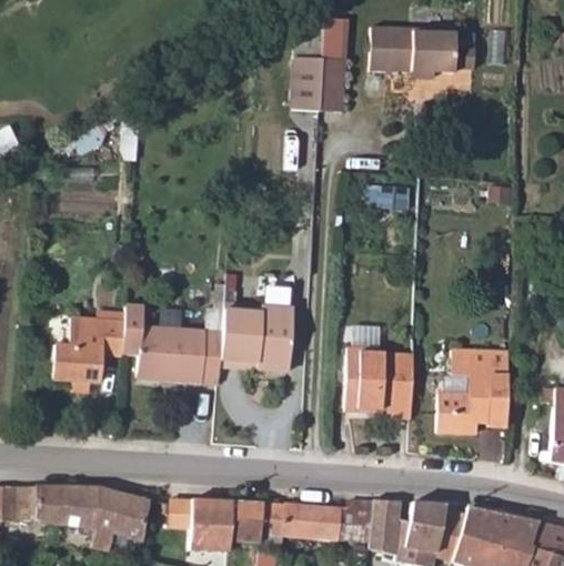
[(414,29),(372,28),(370,71),(413,72),(433,73),(454,74),(454,70),(474,71),(475,42),(454,43),(455,32),(414,32),(414,29)]
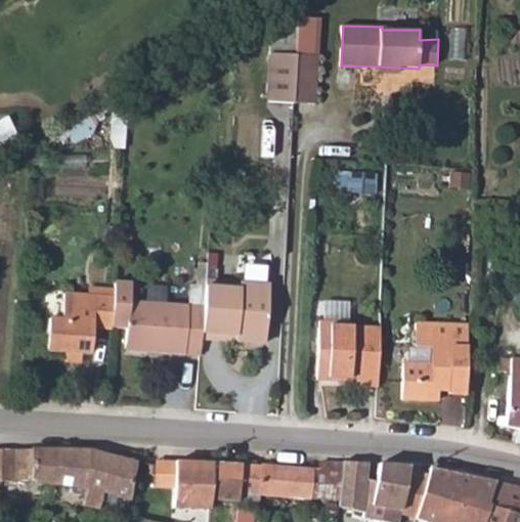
[(438,31),(420,30),(419,40),(438,39),(438,31)]
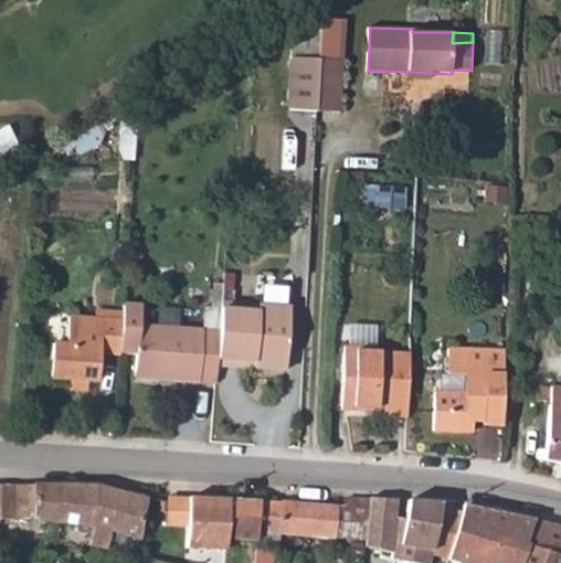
[(295,112),(320,113),(323,61),(297,60),(295,112)]
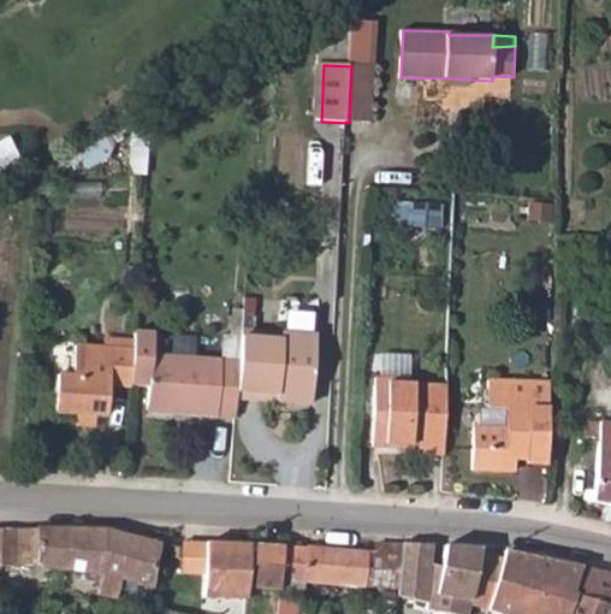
[(380,69),(351,66),(349,123),(378,125),(380,69)]
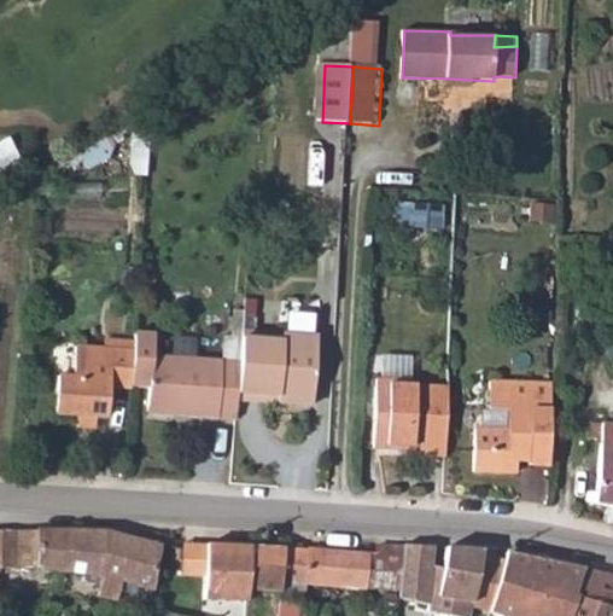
[(449,224),(451,201),(400,196),(397,220),(449,224)]
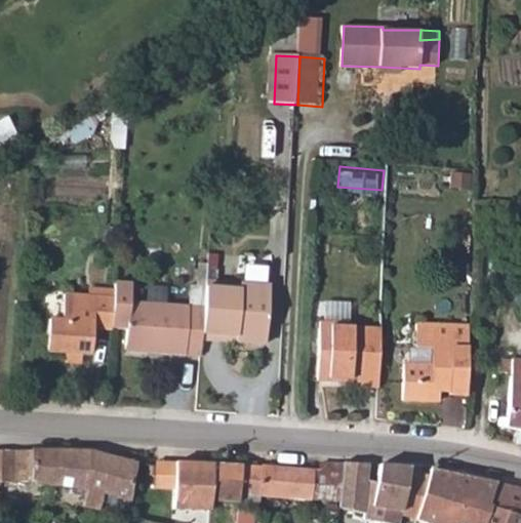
[(272,284),(208,279),(207,307),(205,338),(268,343),(272,284)]
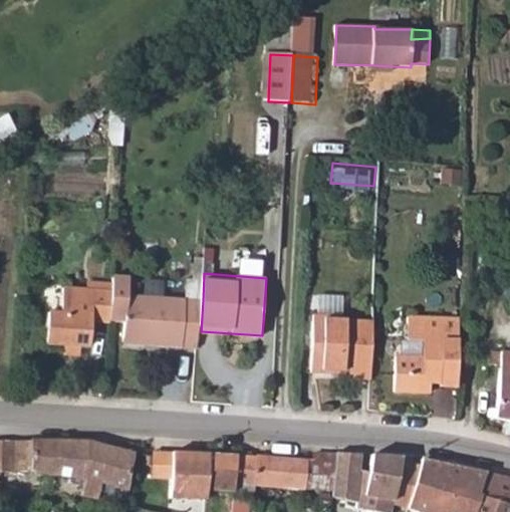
[(109,324),(128,326),(126,338),(149,340),(148,345),(199,348),(201,331),(203,300),(131,295),(133,278),(113,276),(111,293),(109,324)]
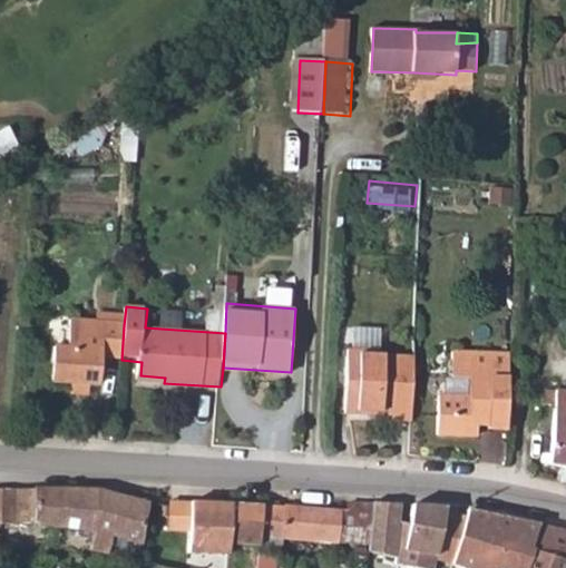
[(122,360),(124,325),(70,321),(69,350),(55,349),(52,383),(72,384),(71,395),(90,398),(91,387),(100,387),(103,359),(122,360)]
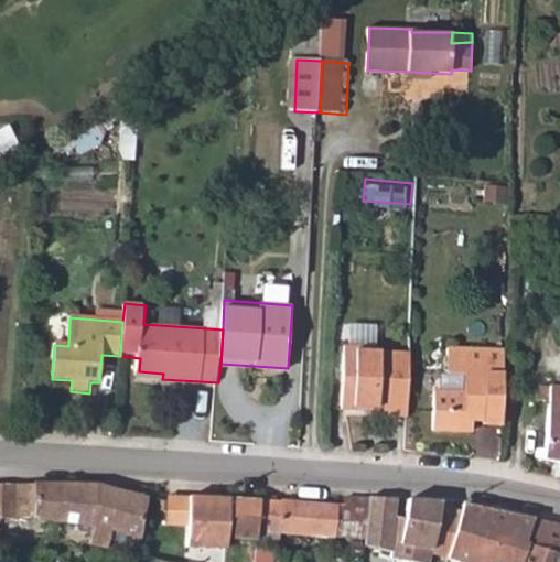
[(484,420),(505,420),(507,353),(507,345),(449,344),(449,369),(470,369),(469,388),(438,388),(437,427),(475,427),(475,414),(484,414),(484,420)]
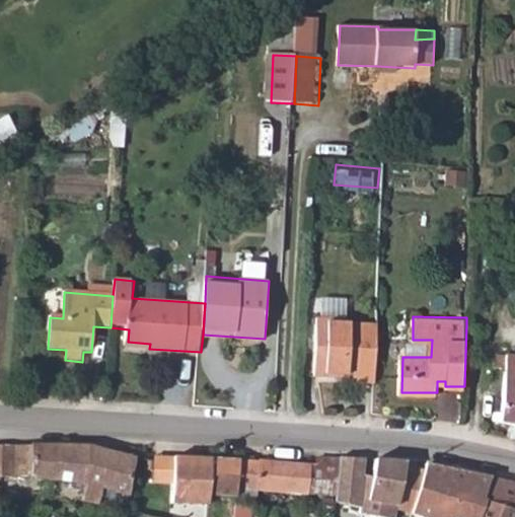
[(360,383),(378,384),(380,324),(347,323),(348,319),(318,319),(316,377),(338,378),(344,372),(360,373),(360,379),(360,383)]
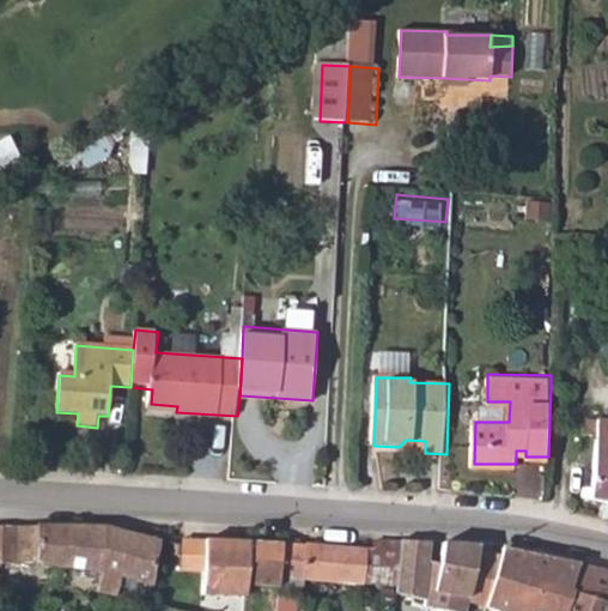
[(594,496),(607,498),(607,419),(587,417),(584,433),(599,435),(594,496)]
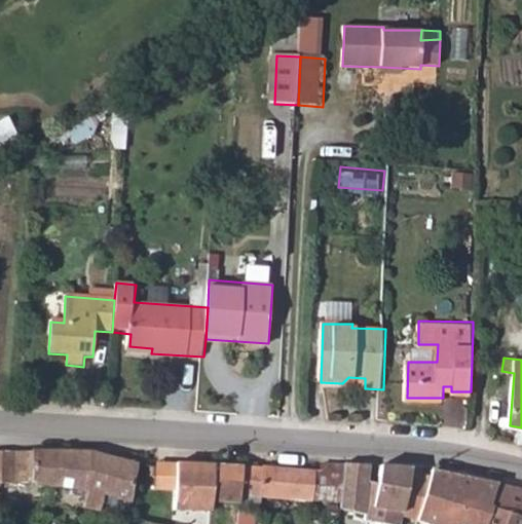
[(74,449),(39,448),(15,449),(0,448),(0,481),(13,483),(26,484),(88,488),(85,506),(103,509),(107,492),(121,495),(120,497),(135,500),(142,462),(97,450),(74,449)]
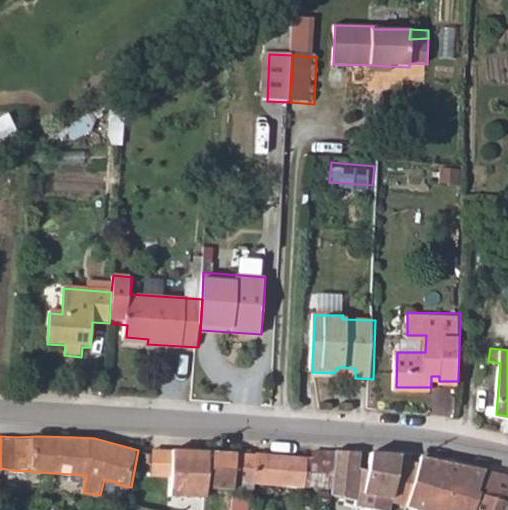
[(154,447),(153,473),(172,474),(173,448),(154,447)]
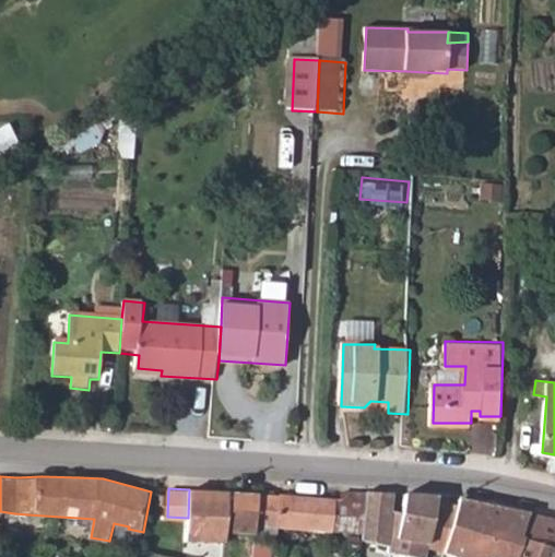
[(187,536),(227,538),(227,530),(229,492),(189,489),(188,518),(187,536)]
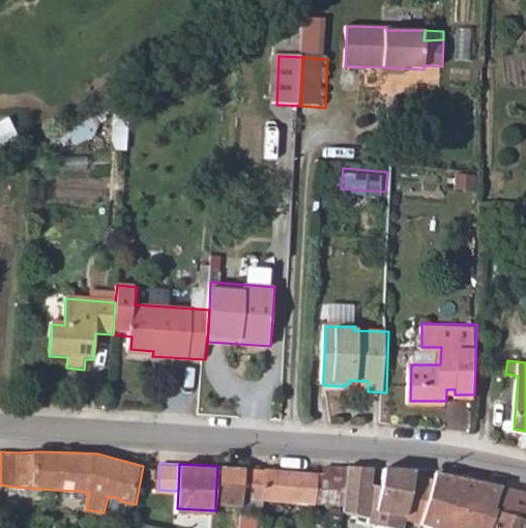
[(370,515),(376,466),(350,464),(350,467),(346,506),(345,511),(370,517),(370,515)]
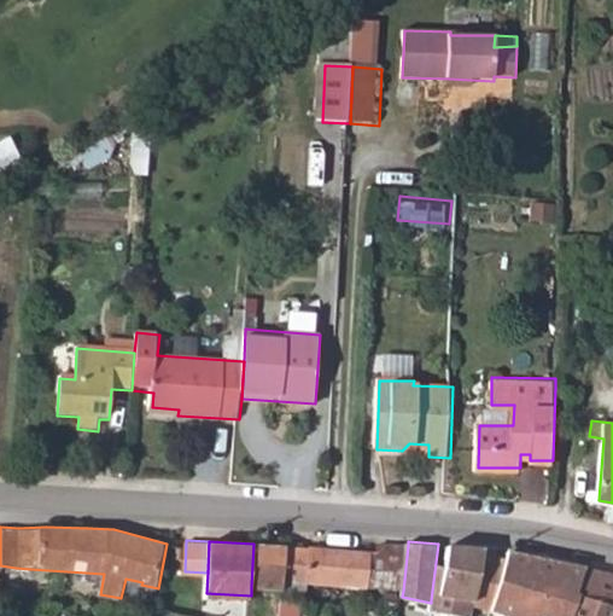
[(377,551),(372,551),(369,586),(403,591),(408,545),(380,542),(377,551)]
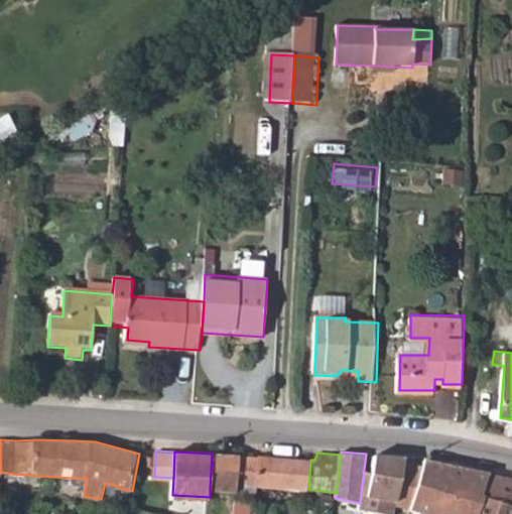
[(310,460),(212,454),(210,489),(220,490),(213,513),(249,513),(251,502),(235,502),(235,492),(250,492),(257,489),(257,483),(308,489),(310,460)]
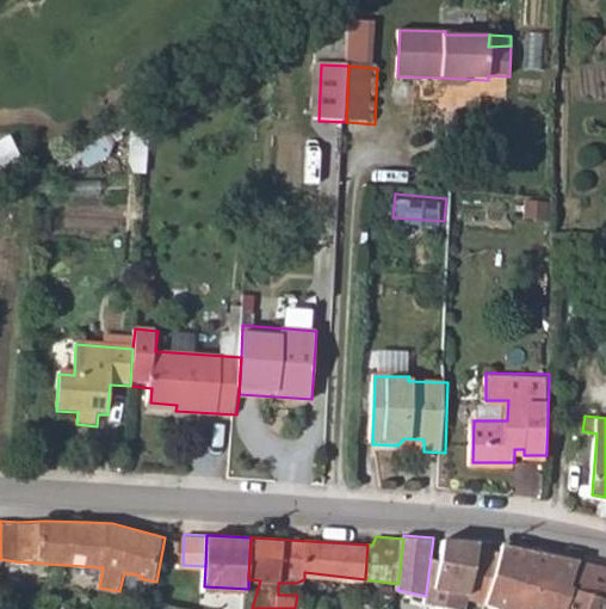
[(457,598),(463,540),(433,537),(426,594),(457,598)]
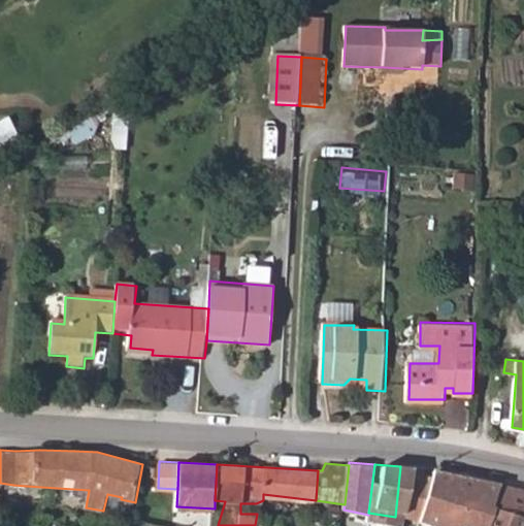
[(435,470),(421,521),(439,525),(487,525),(500,484),(435,470)]
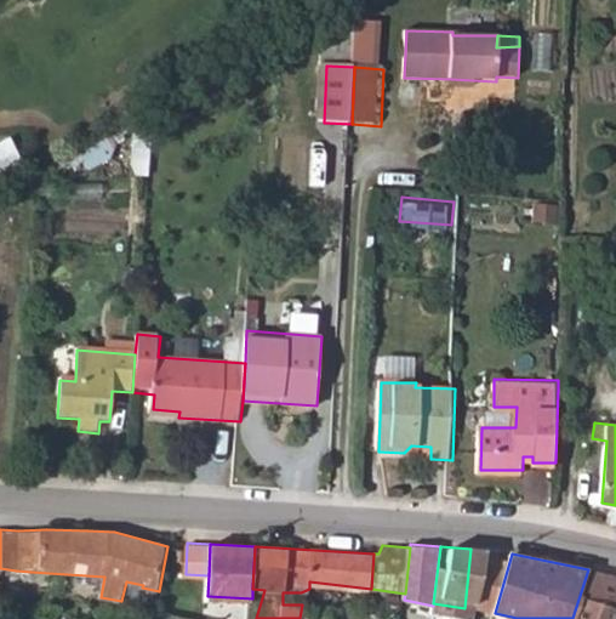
[(615,574),(588,569),(572,618),(615,618),(615,574)]
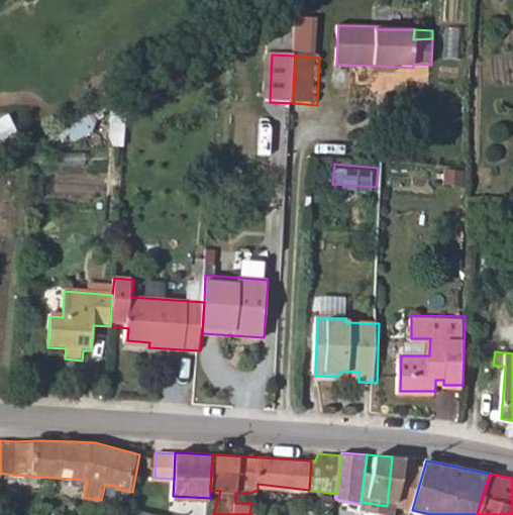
[(397,514),(355,506),(353,514),(397,514)]
